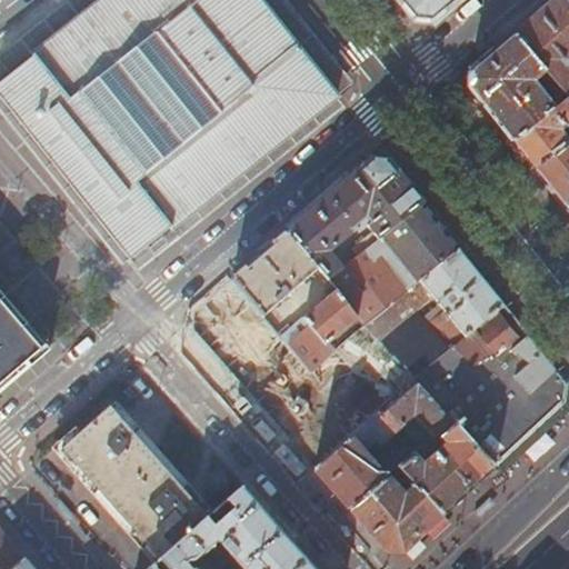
[(257,0),(106,0),(0,85),(0,93),(131,260),(336,98),(262,6),(257,0)]
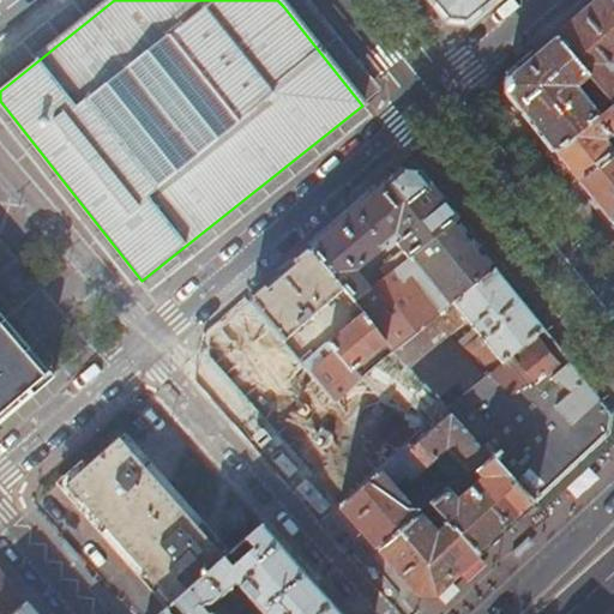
[(435,0),(450,18),(468,19),(489,0),(435,0)]
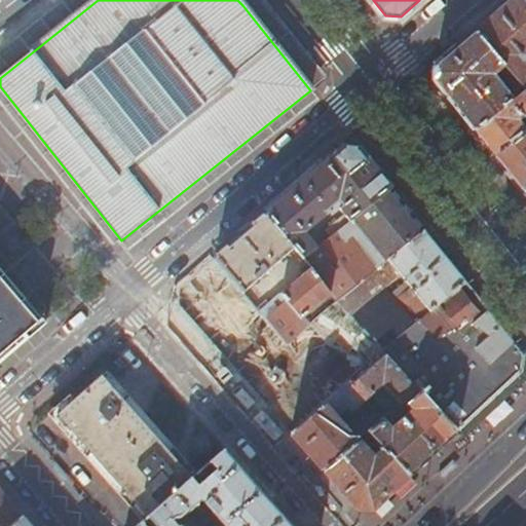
[(525,0),(513,0),(478,31),(506,66),(520,80),(525,87),(525,0)]
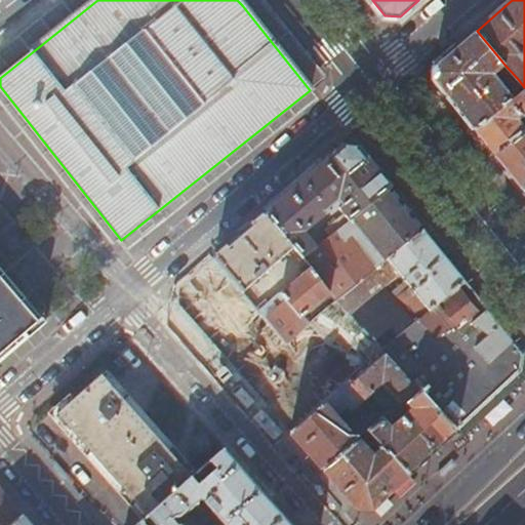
[(506,66),(477,31),(438,65),(437,82),(454,104),(476,130),(524,89),(524,87),(519,80),(511,86),(508,91),(501,90),(493,80),(493,75),(506,66)]
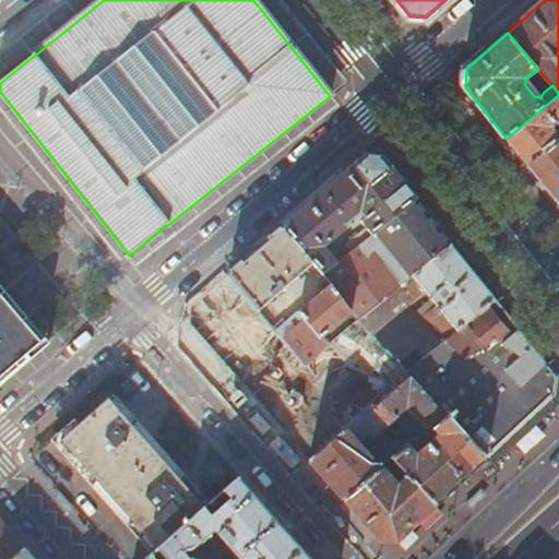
[(558,95),(507,139),(527,165),(558,141),(558,133),(558,134),(554,128),(558,123),(558,95)]
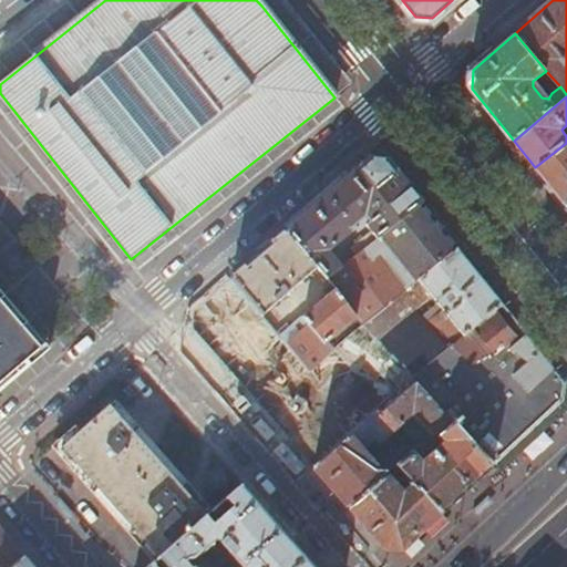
[(566,143),(535,167),(566,206),(566,143)]
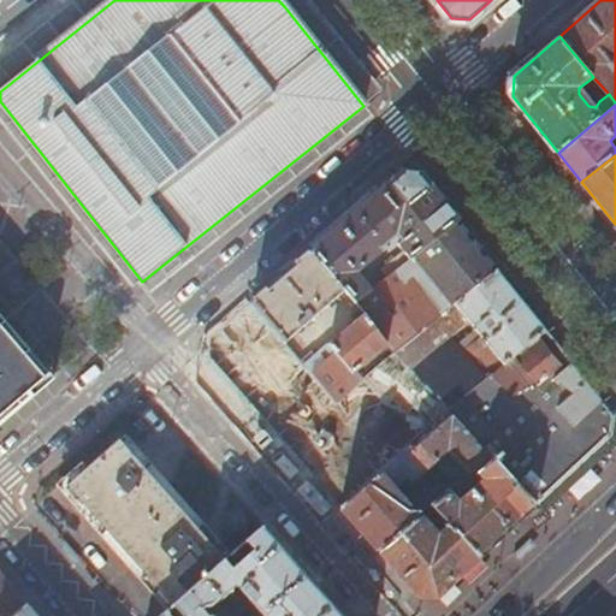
[(385,189),(314,252),(347,291),(356,303),(372,291),(359,274),(383,255),(384,256),(390,252),(386,247),(396,240),(402,243),(400,246),(412,260),(458,221),(421,176),(403,175),(385,189)]
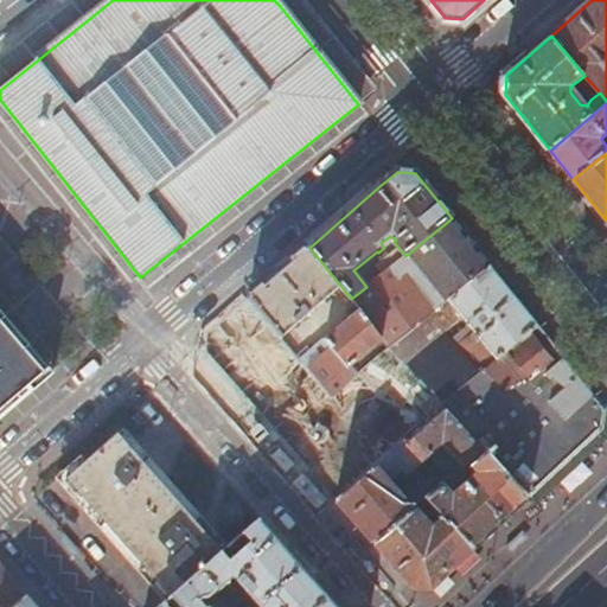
[(490,266),(452,218),(406,256),(366,287),(351,299),(360,311),(383,338),(390,346),(435,310),(408,275),(417,268),(445,302),(490,266)]
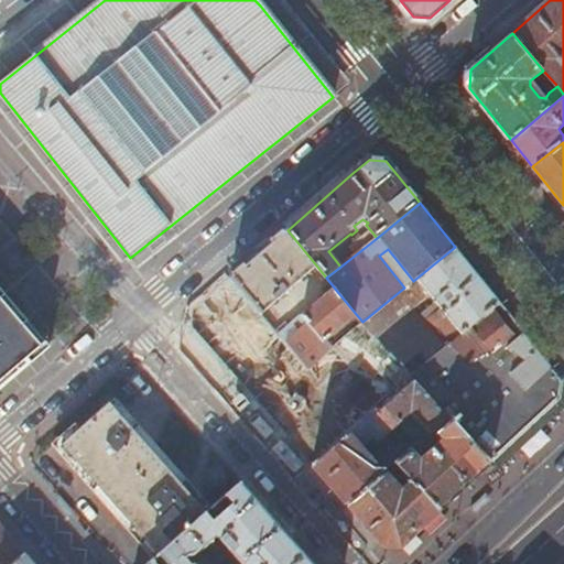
[(259,253),(232,278),(261,311),(263,313),(317,267),(288,230),(259,253)]
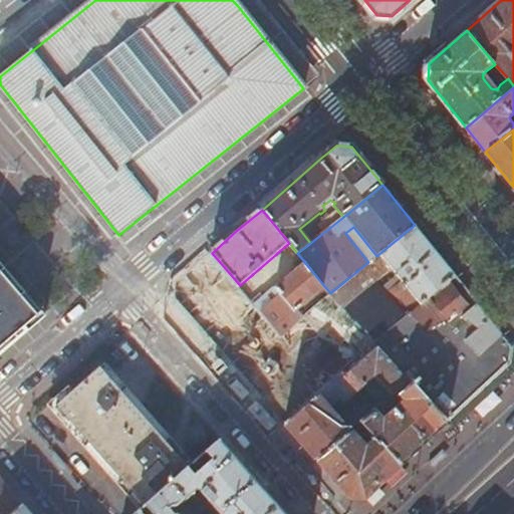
[(457,277),(415,225),(376,256),(368,262),(330,293),(331,294),(364,330),(373,340),(409,314),(376,280),(392,268),(418,299),(412,304),(416,308),(457,277)]
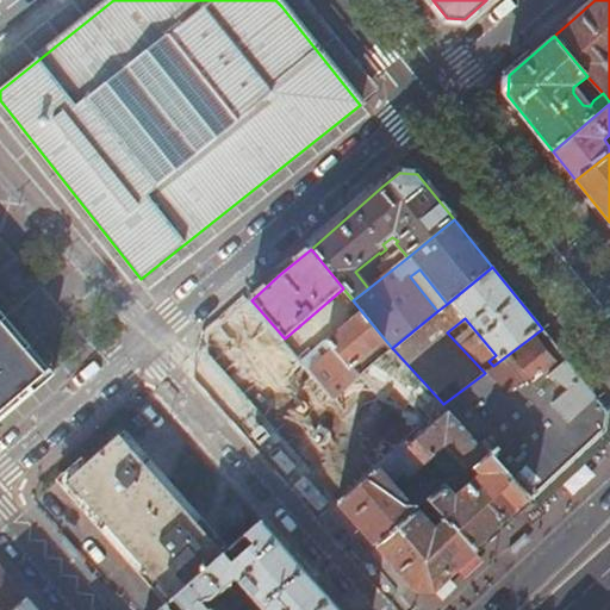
[(410,277),(437,311),(447,304),(419,269),(410,277)]
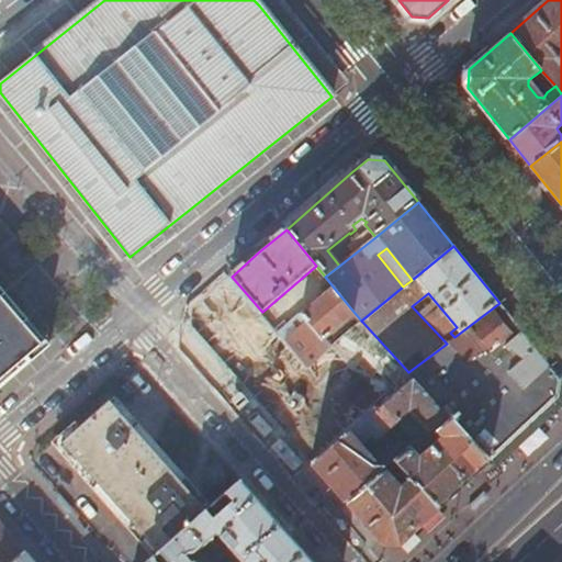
[(260,310),(232,277),(193,308),(193,325),(263,405),(282,389),(233,333),(260,310)]
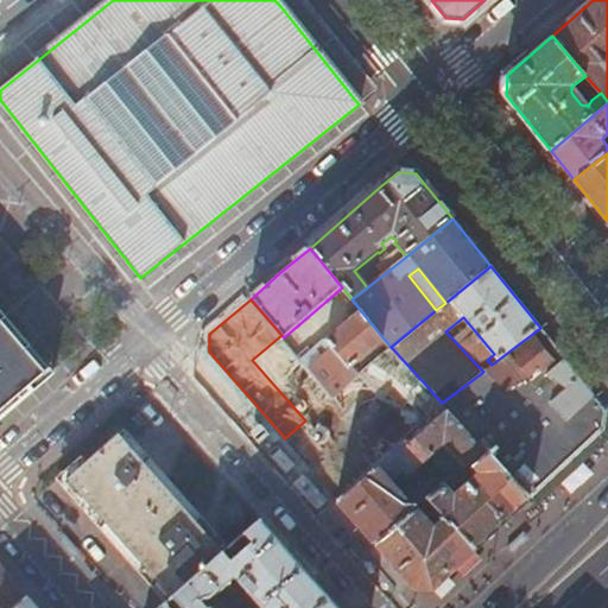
[(361,311),(303,360),(334,396),(340,391),(358,375),(350,367),(384,339),(361,311)]
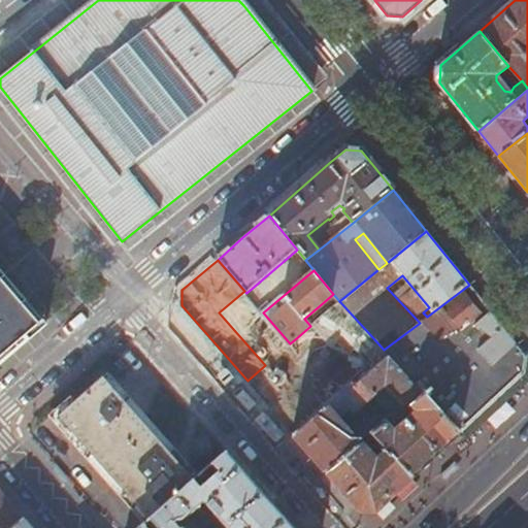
[(0,355),(37,324),(0,281),(0,355)]
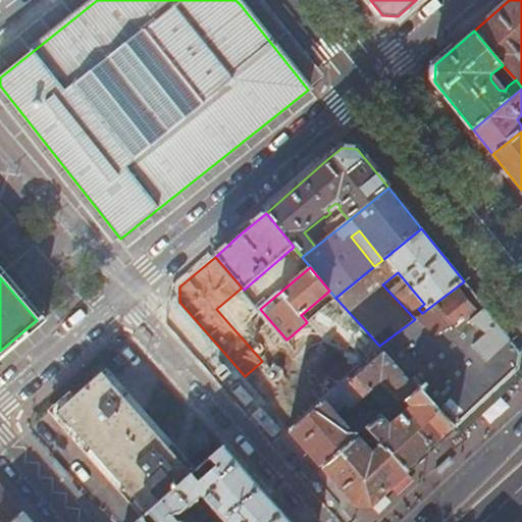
[(415,319),(379,346),(384,351),(455,427),(470,412),(485,398),(513,372),(519,367),(520,352),(464,281),(422,313),(415,319)]
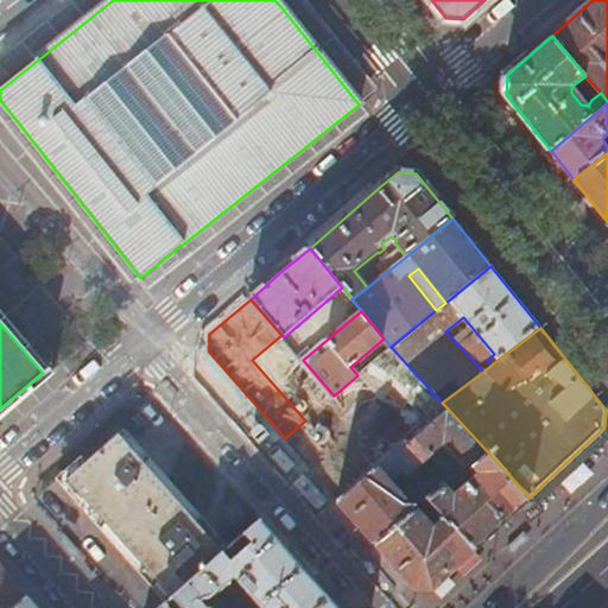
[(358,375),(340,391),(344,397),(349,393),(361,407),(397,377),(380,356),(358,375)]
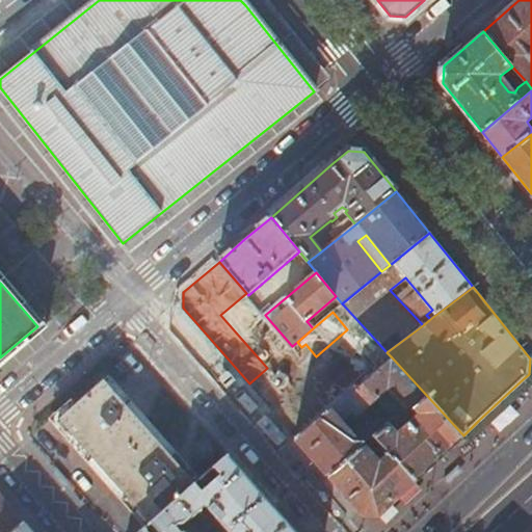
[(344,373),(357,387),(392,357),(387,352),(377,342),(371,347),(368,344),(345,365),(348,369),(344,373)]
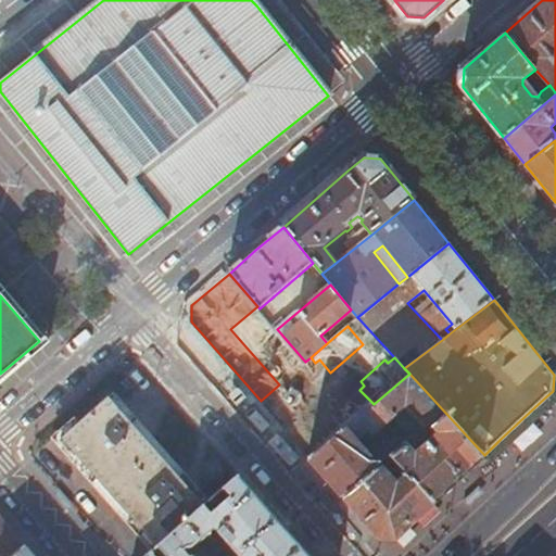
[(300,367),(293,373),(342,429),(348,425),(300,367)]
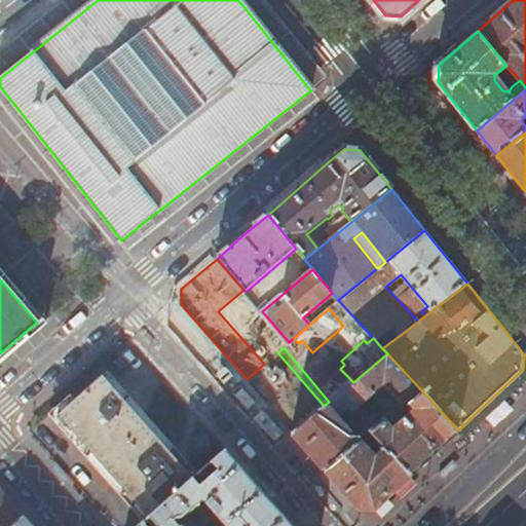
[(264,364),(247,379),(292,433),(324,406),(277,352),(264,364)]
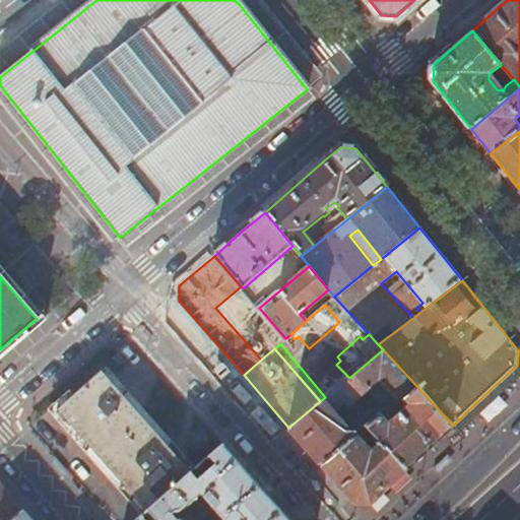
[(383,349),(349,378),(362,393),(380,379),(395,397),(401,397),(408,405),(402,407),(386,421),(379,413),(366,424),(405,469),(433,444),(453,426),(383,349)]
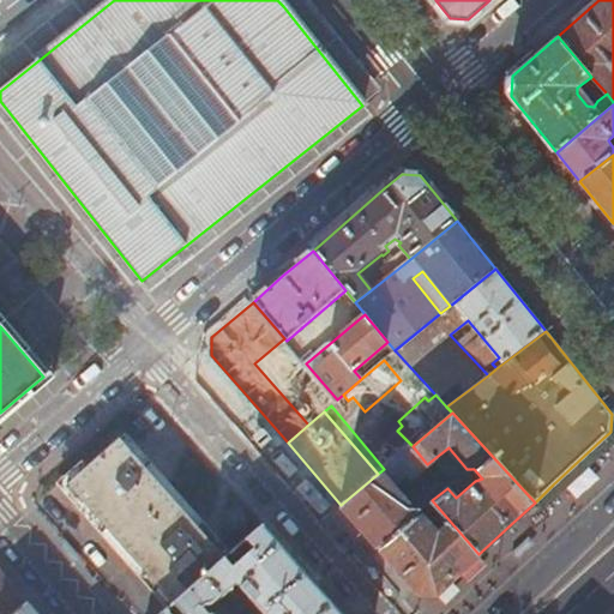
[(173,605),(204,577),(227,558),(120,437),(67,482),(173,605)]
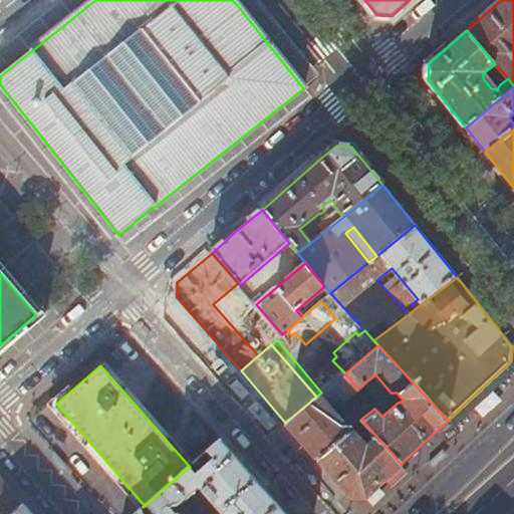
[(478,392),(463,406),(469,412),(510,372),(505,366),(478,392)]
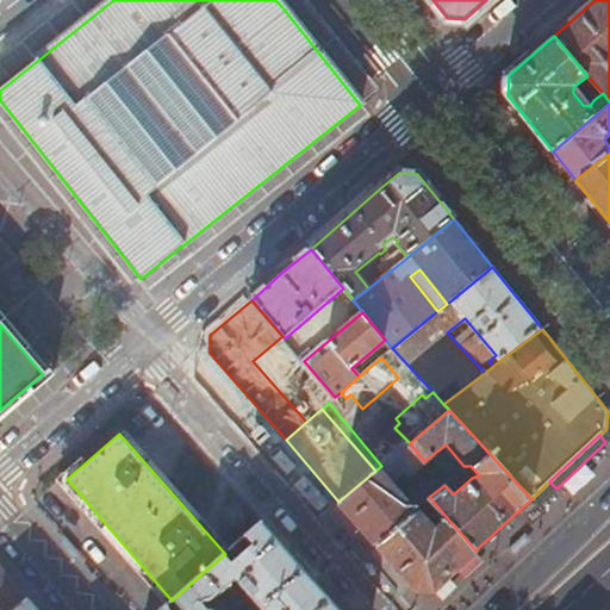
[(375,471),(338,502),(416,590),(433,590),(454,570),(475,551),(429,497),(444,485),(435,473),(412,495),(419,504),(414,509),(388,480),(397,477),(405,470),(410,474),(424,461),(410,443),(381,466),(375,471)]
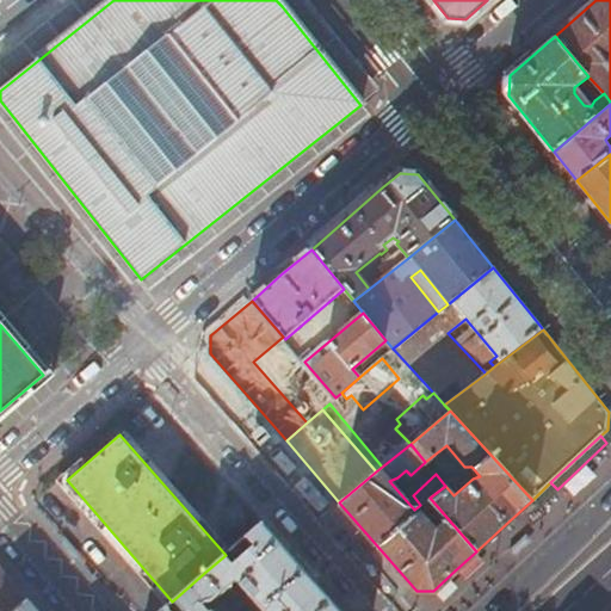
[(203,574),(222,596),(230,588),(233,581),(239,582),(239,586),(252,602),(253,600),(261,610),(339,610),(261,523),(245,537),(252,544),(232,562),(226,555),(203,574)]
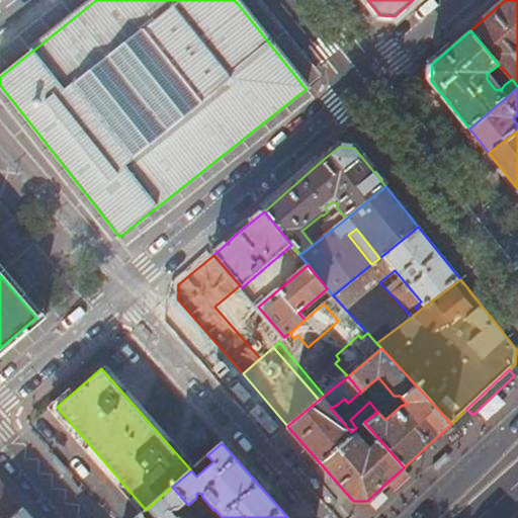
[(0,517),(11,517),(22,508),(0,483),(0,517)]
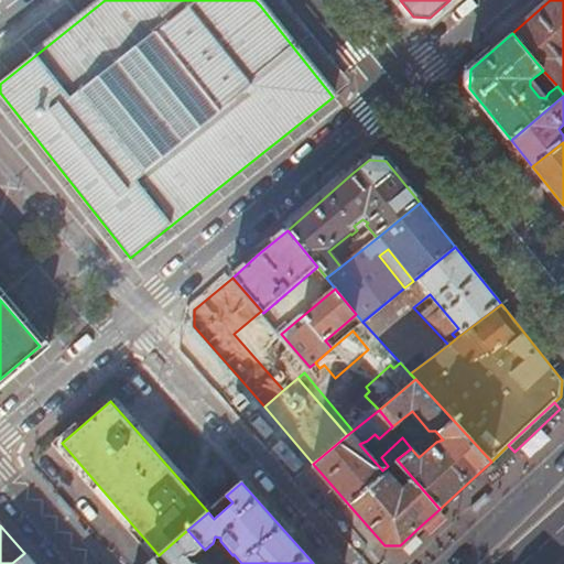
[(196,557),(205,550),(187,530),(159,555),(166,563),(155,563),(153,561),(149,563),(188,563),(187,562),(191,559),(196,557)]
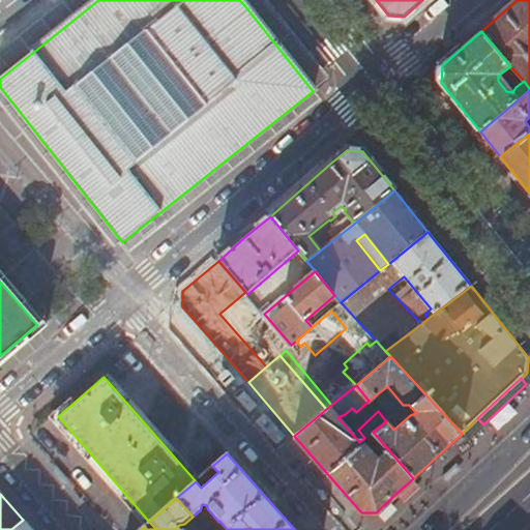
[(31,529),(23,520),(11,529),(31,529)]
